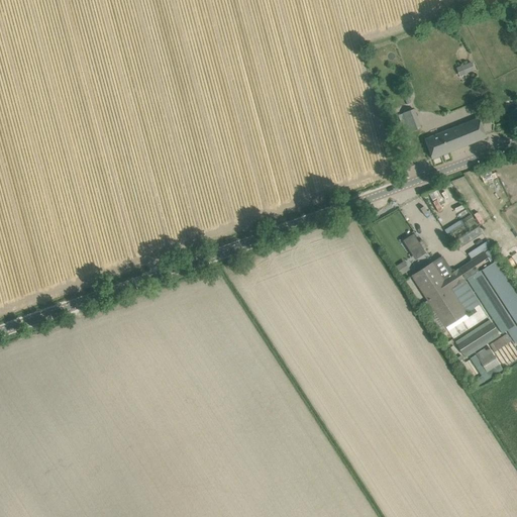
[(472,62),(461,66),(464,74),(475,70),(472,62)]
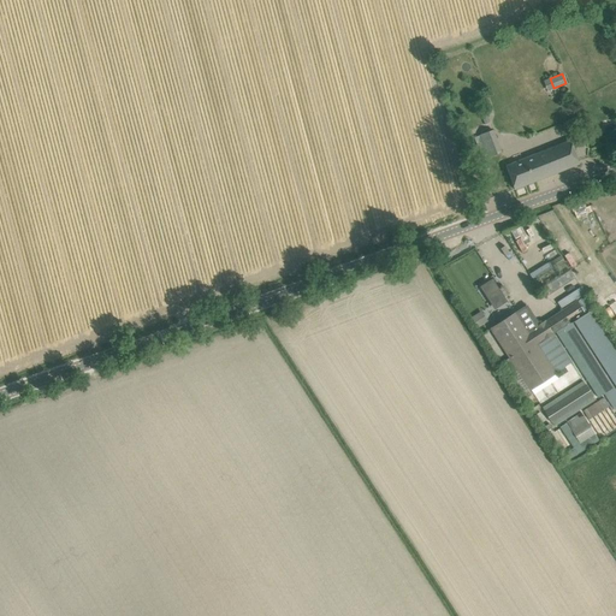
[(481,141),(478,143),(485,159),(502,152),(492,130),(480,136),(481,141)]
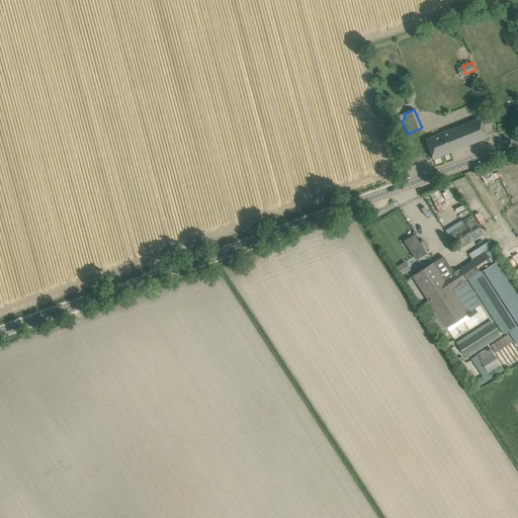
[(487,138),(484,128),(480,118),(425,140),(433,159),(487,138)]
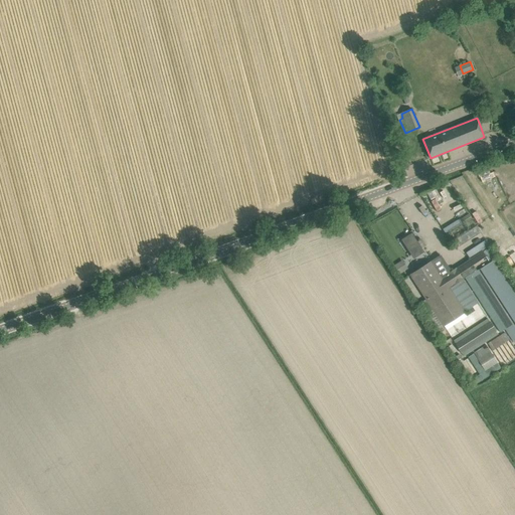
[(481,181),(494,177),(492,172),(480,176),(481,181)]
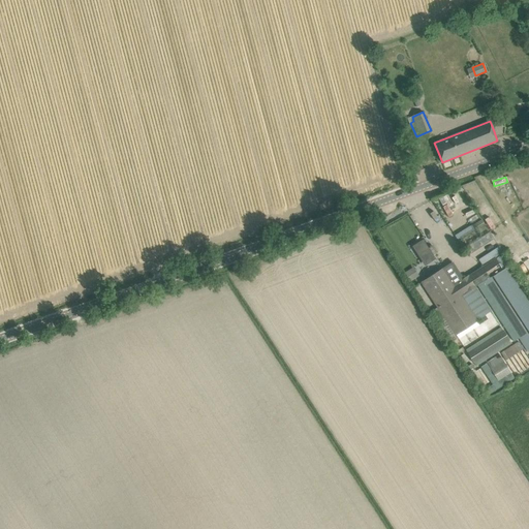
[(448,217),(460,211),(448,191),(437,197),(448,217)]
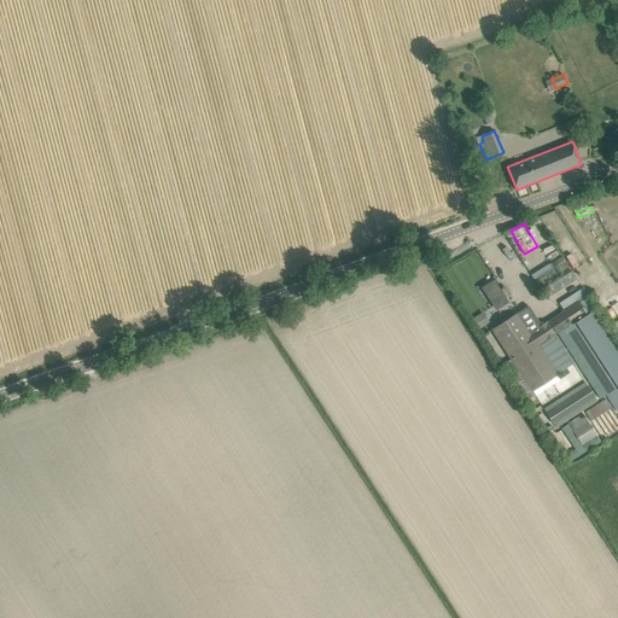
[(557,269),(567,263),(563,257),(553,263),(557,269)]
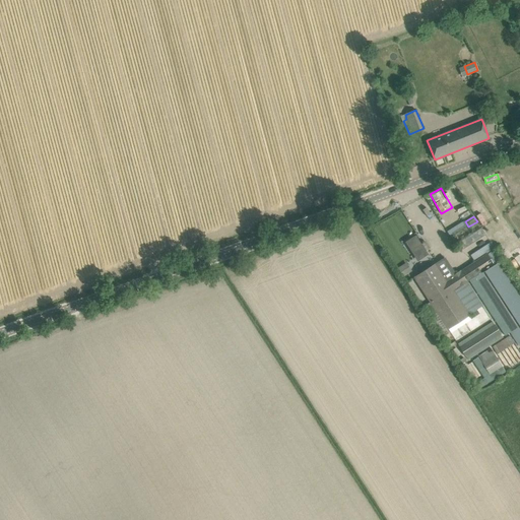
[(416,260),(428,254),(415,234),(404,240),(416,260)]
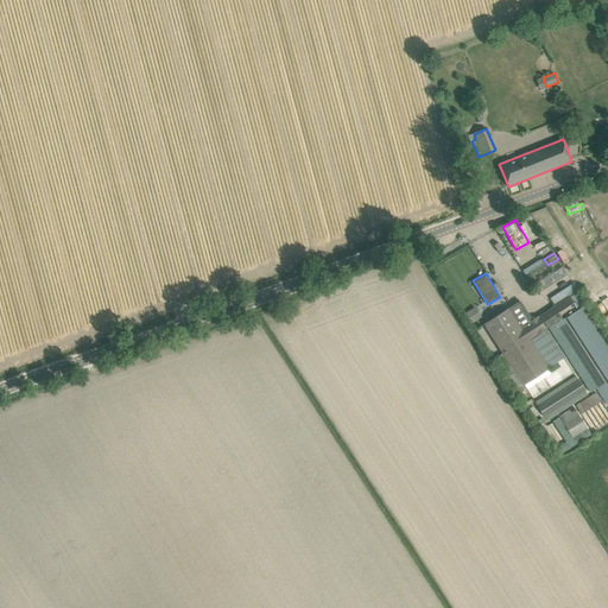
[(574,283),(549,297),(552,303),(577,289),(574,283)]
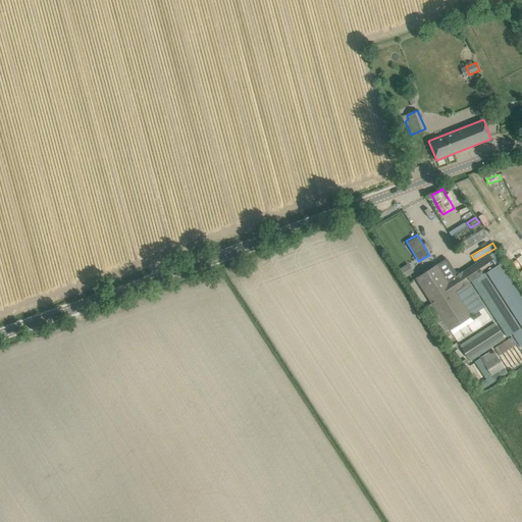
[(494,263),(502,259),(496,250),(488,254),(494,263)]
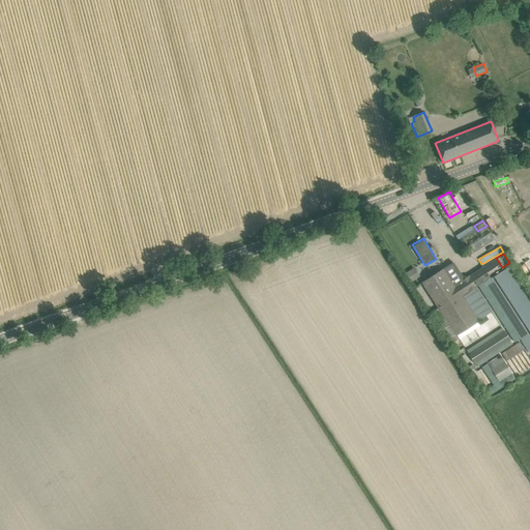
[(444,269),(422,283),(439,307),(432,312),(439,322),(445,318),(457,334),(477,321),(480,325),(489,320),(487,316),(489,314),(492,312),(475,288),(479,285),(516,342),(520,339),(528,352),(529,350),(529,337),(492,278),(491,278),(491,277),(483,283),(476,271),(463,281),(452,264),(444,269)]
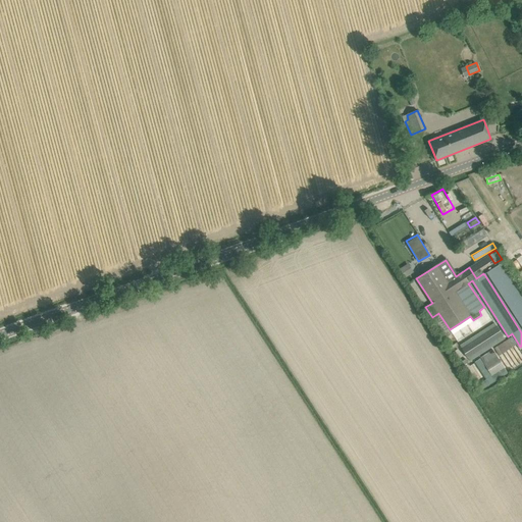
[(408,263),(399,268),(405,277),(413,272),(408,263)]
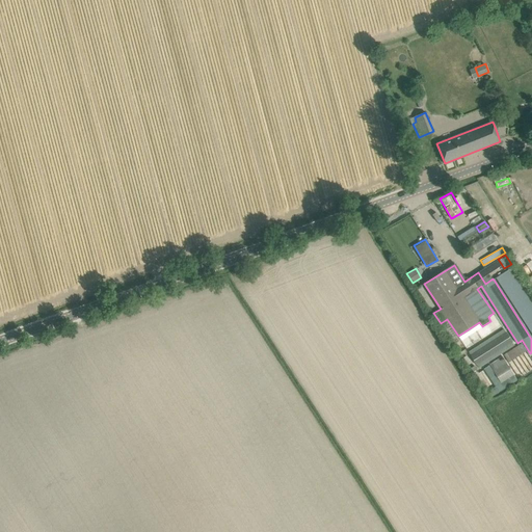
[(485,284),(493,278),(485,268),(478,272),(485,284)]
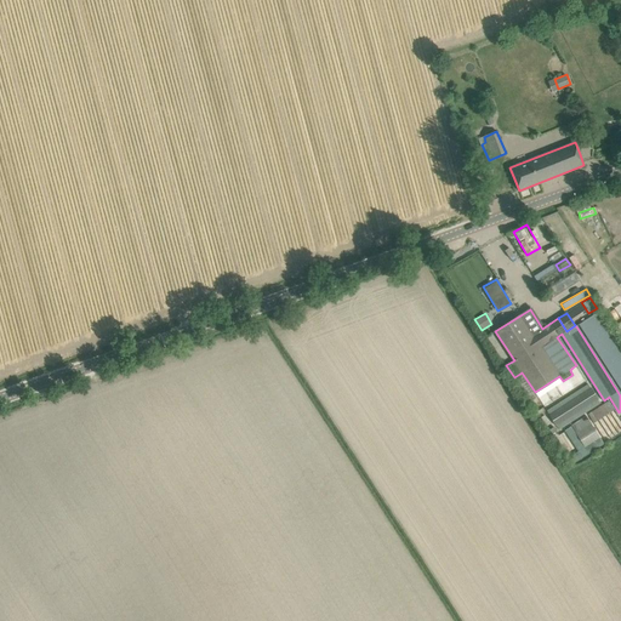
[(582,322),(620,383),(620,363),(591,317),(582,322)]
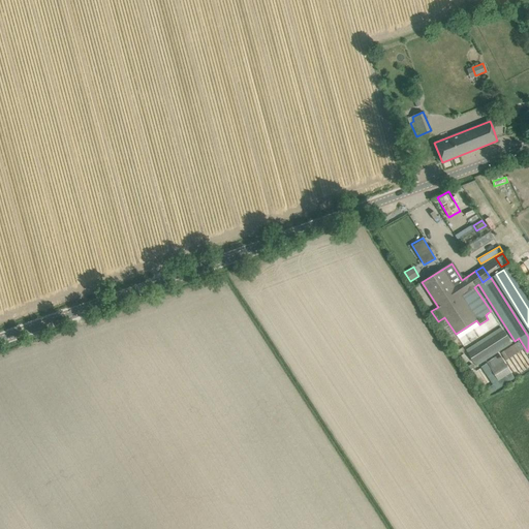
[(502,331),(467,353),(473,363),(508,341),(502,331)]
